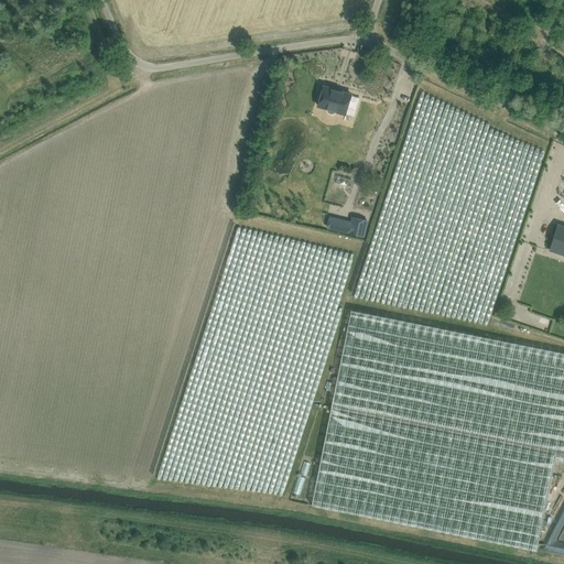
[(529,15),(534,0),(527,0),(522,12),(529,15)]
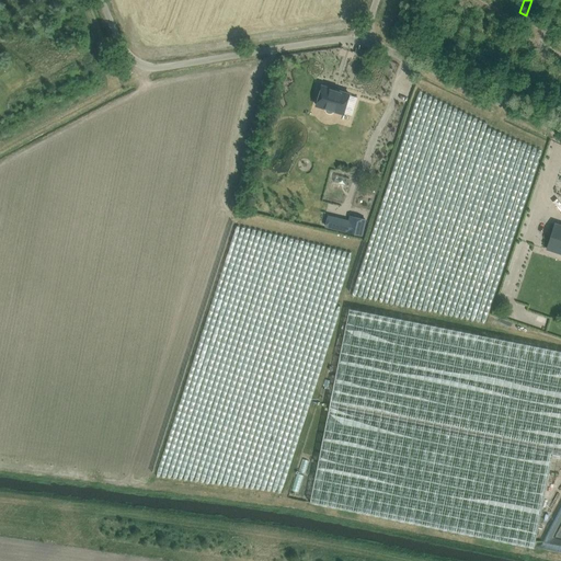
[(448,27),(453,19),(446,15),(442,24),(448,27)]
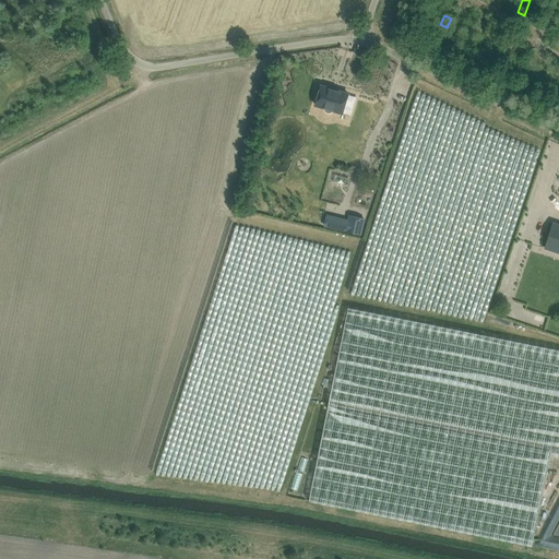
[(501,33),(504,21),(497,19),(492,31),(501,33)]
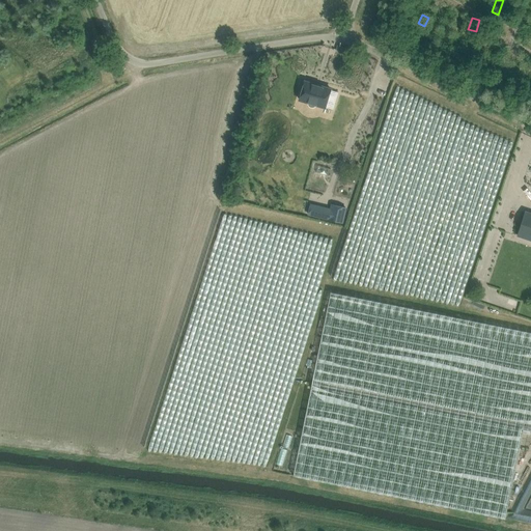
[(449,26),(455,28),(458,21),(452,19),(449,26)]
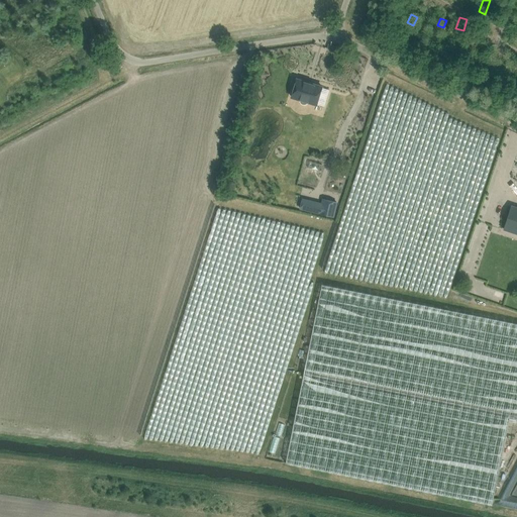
[(426,45),(431,28),(426,26),(425,32),(416,29),(412,40),(426,45)]
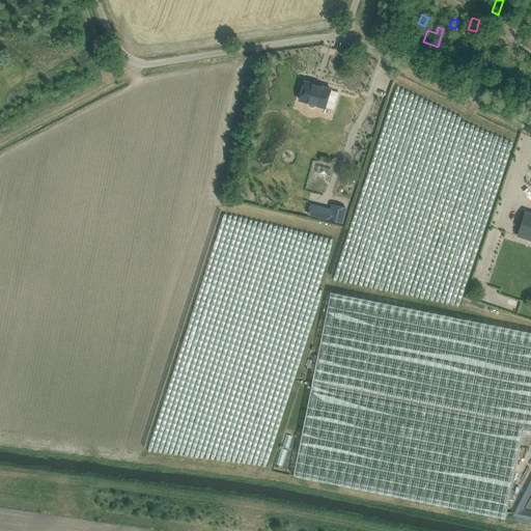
[(455,52),(462,33),(455,31),(449,50),(455,52)]
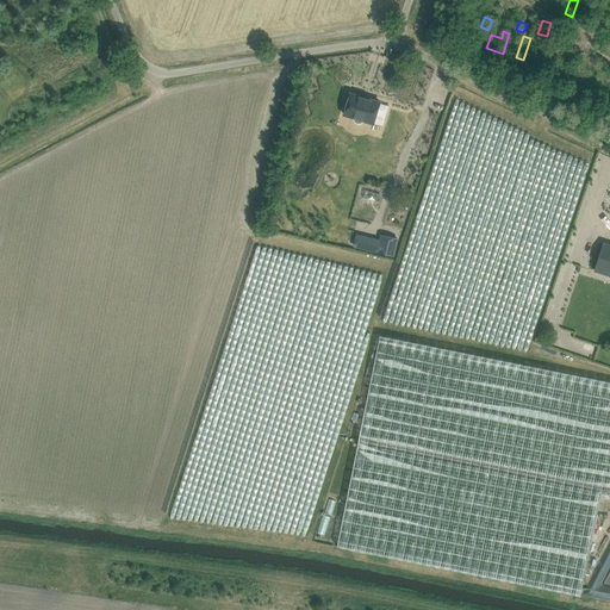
[(529,66),(542,70),(549,51),(536,47),(529,66)]
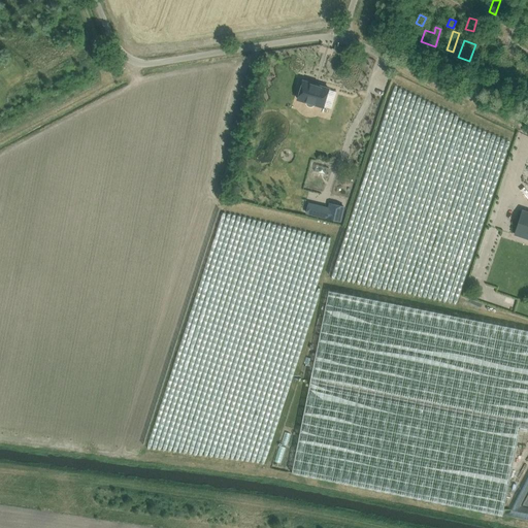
[(488,58),(493,61),(497,54),(492,51),(488,58)]
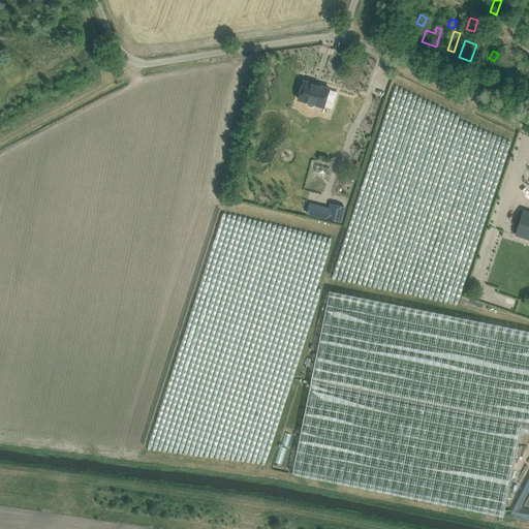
[(478,70),(480,63),(473,60),(471,67),(478,70)]
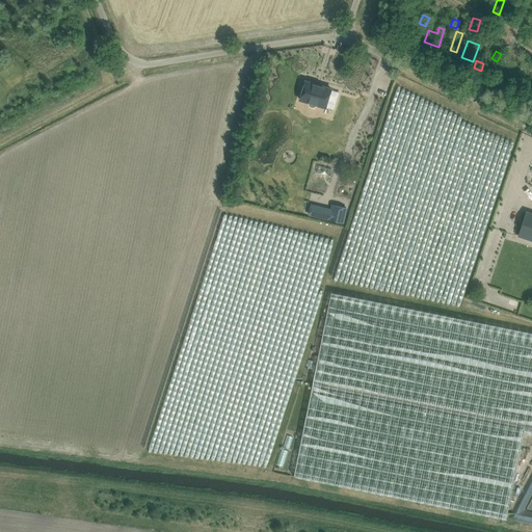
[(523,81),(529,84),(531,77),(531,65),(523,81)]
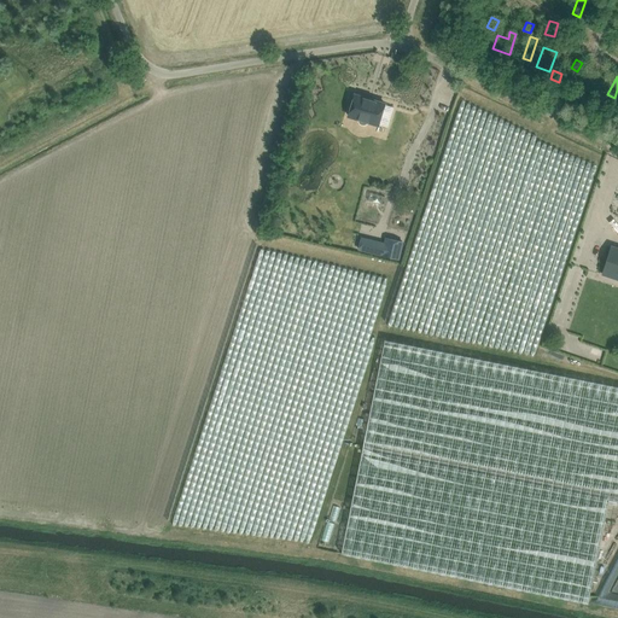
[(586,77),(582,91),(595,94),(599,81),(586,77)]
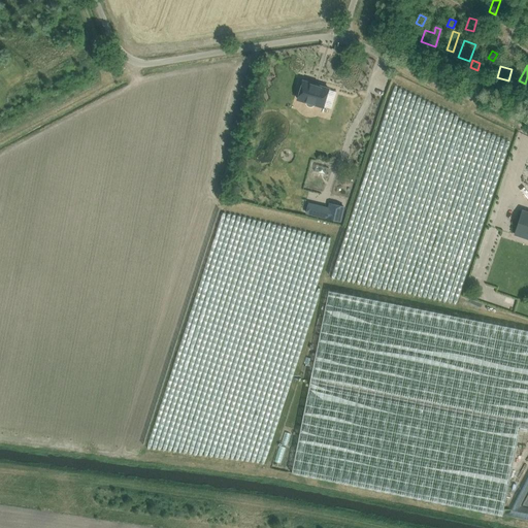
[(303,80),(298,99),(305,101),(306,104),(307,105),(309,106),(311,106),(314,106),(316,104),(323,106),(324,106),(328,90),(329,88),(321,86),(311,83),(303,80)]
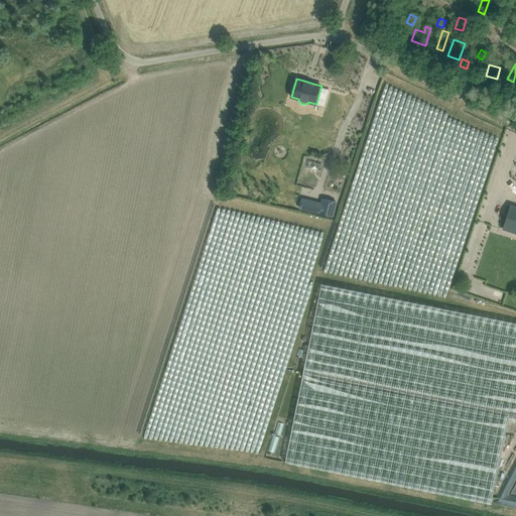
[(321,198),(318,214),(334,217),(337,202),(321,198)]
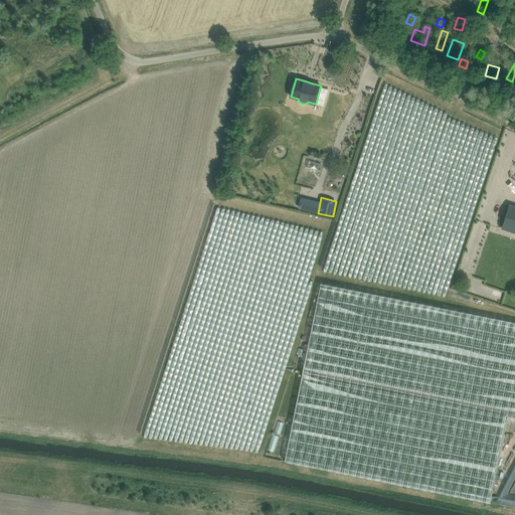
[(514,206),(509,205),(502,228),(514,231),(514,206)]
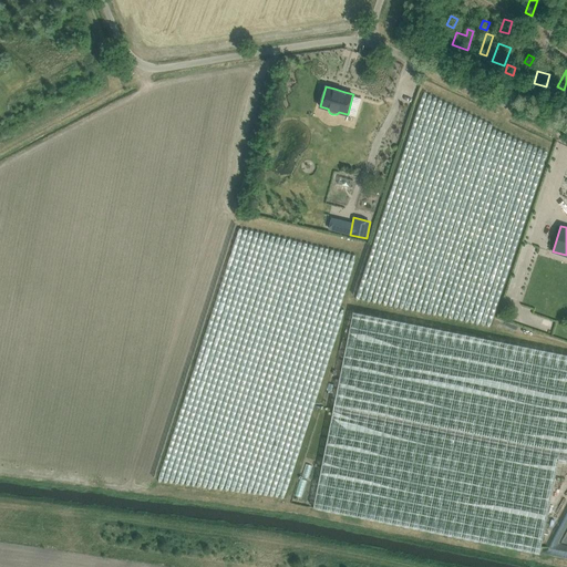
[(566,356),(353,311),(313,507),(539,554),(558,461),(566,463),(566,356)]
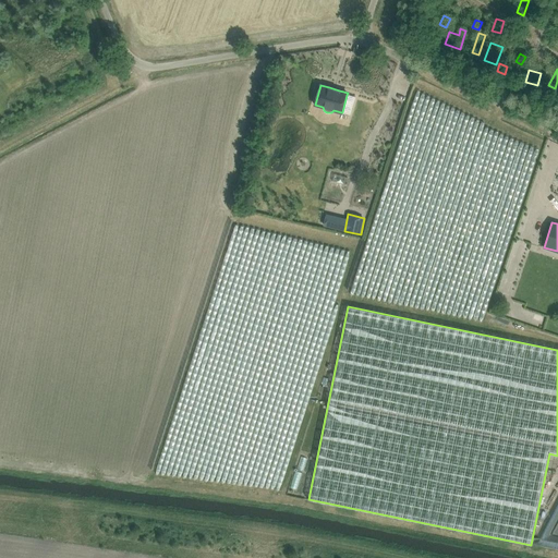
[(294,492),(300,494),(303,486),(299,484),(294,492)]
